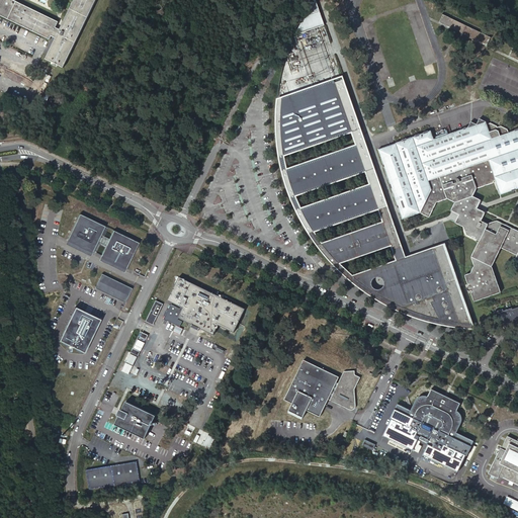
[(0,0),(0,15),(50,39),(52,35),(56,37),(46,59),(64,68),(96,0),(74,0),(60,29),(57,27),(59,21),(17,1),(17,0),(0,0)]
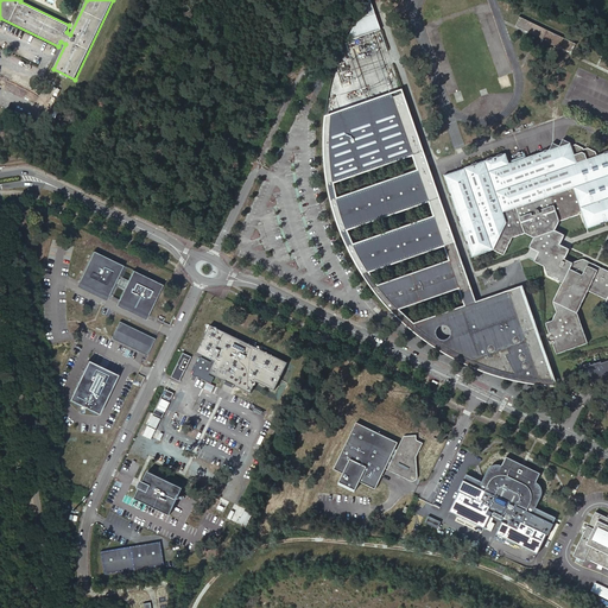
[(379,30),(369,0),(368,1),(367,2),(363,7),(362,10),(361,12),(360,14),(358,17),(356,20),(354,24),(353,26),(352,30),(349,32),(348,36),(347,38),(346,40),(344,42),(379,30)]
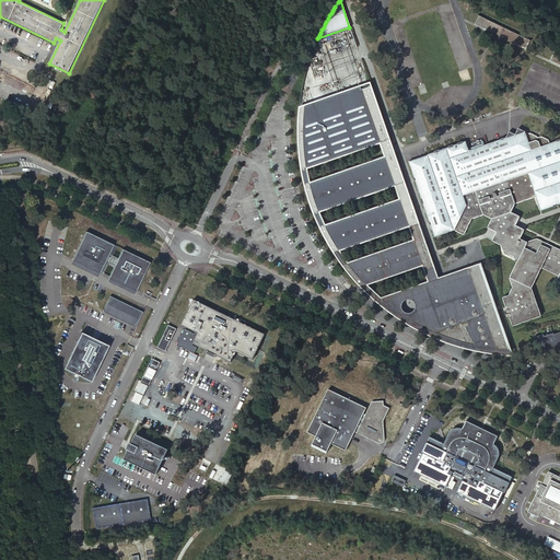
[(522,38),(478,18),(475,23),(494,32),(493,34),(517,46),(522,38)]
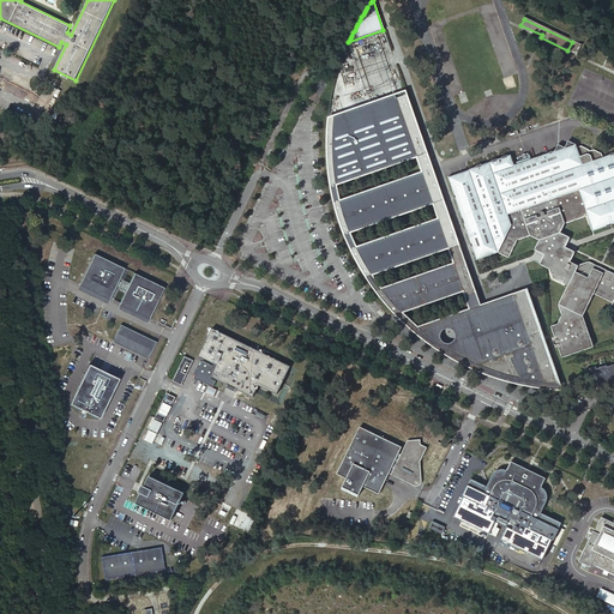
[(476,295),(426,154),(405,92),(395,96),(327,120),(327,124),(327,127),(326,131),(326,133),(326,136),(326,138),(326,140),(326,143),(326,145),(326,148),(326,151),(326,154),(326,157),(326,158),(327,162),(327,164),(327,167),(327,169),(329,173),(329,175),(329,181),(330,185),(330,187),(336,185),(335,184),(416,156),(422,173),(339,203),(338,202),(333,203),(333,204),(335,208),(336,211),(337,215),(337,217),(338,220),(339,222),(339,224),(341,226),(341,228),(342,230),(343,233),(344,234),(349,233),(348,232),(432,203),(439,220),(438,220),(356,250),(355,248),(350,250),(351,252),(353,254),(354,257),(355,259),(356,262),(359,265),(360,266),(361,269),(362,271),(363,275),(365,276),(366,277),(371,275),(371,274),(447,247),(455,265),(381,290),(380,289),(375,292),(377,293),(379,295),(380,298),(383,300),(384,302),(386,305),(387,306),(390,308),(391,309),(393,312),(395,314),(401,312),(399,312),(463,289),(467,301),(476,295)]
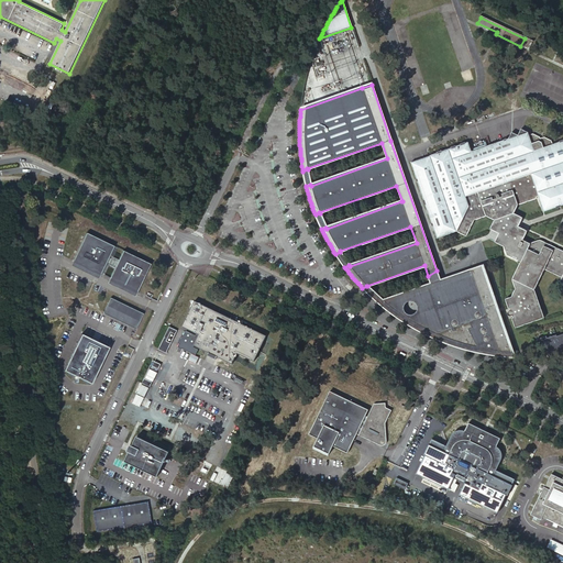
[(432,227),(432,225),(437,238),(456,231),(465,236),(473,220),(485,216),(500,223),(501,224),(504,224),(507,233),(505,234),(505,236),(504,239),(506,240),(504,246),(507,255),(520,262),(511,279),(515,288),(511,297),(505,299),(508,309),(509,308),(510,310),(509,311),(508,311),(508,312),(507,312),(507,313),(507,315),(508,315),(508,316),(509,316),(510,316),(511,316),(512,318),(511,318),(515,328),(543,318),(533,289),(543,268),(561,277),(560,282),(562,291),(562,251),(539,240),(529,243),(522,240),(527,231),(518,227),(521,218),(512,213),(517,205),(536,198),(536,197),(538,196),(543,211),(562,203),(562,139),(559,141),(559,142),(552,144),(551,140),(543,136),(539,139),(539,136),(532,133),(528,135),(527,132),(520,129),(517,135),(510,132),(508,139),(471,152),(467,142),(429,156),(432,165),(421,169),(418,159),(411,163),(411,162),(410,163),(423,200),(422,200),(424,205),(426,205),(431,223),(432,227)]
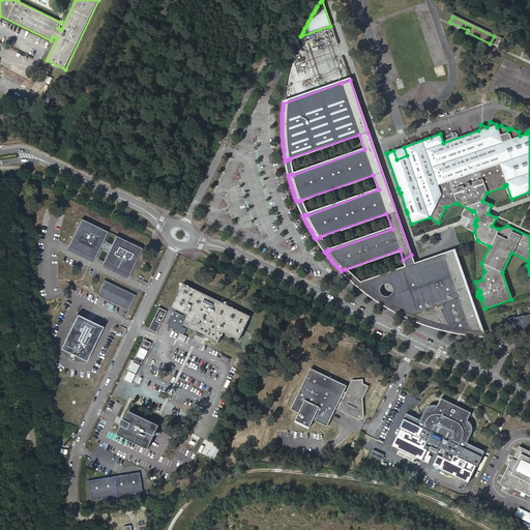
[(81,219),(68,245),(94,258),(107,232),(81,219)]
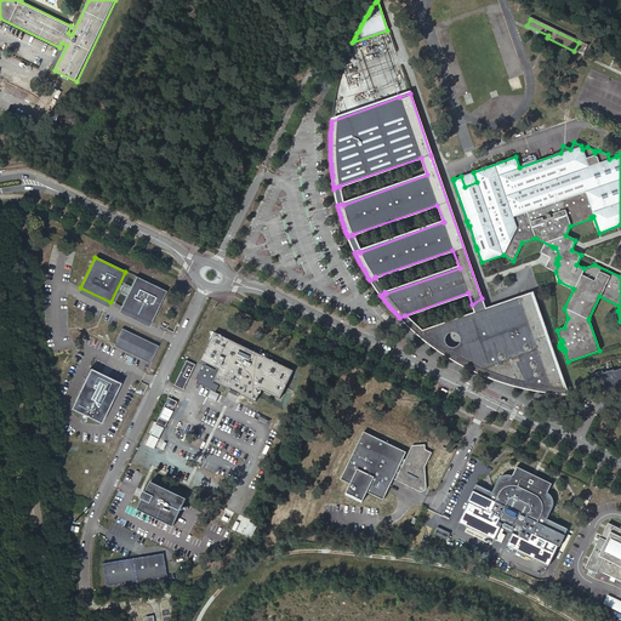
[(125,272),(110,302),(121,307),(136,277),(125,272)]
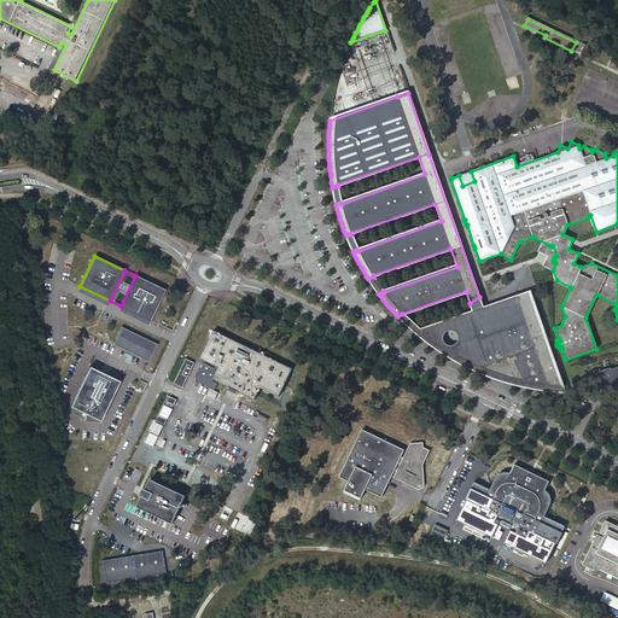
[(135,275),(121,305),(151,320),(165,290),(135,275)]
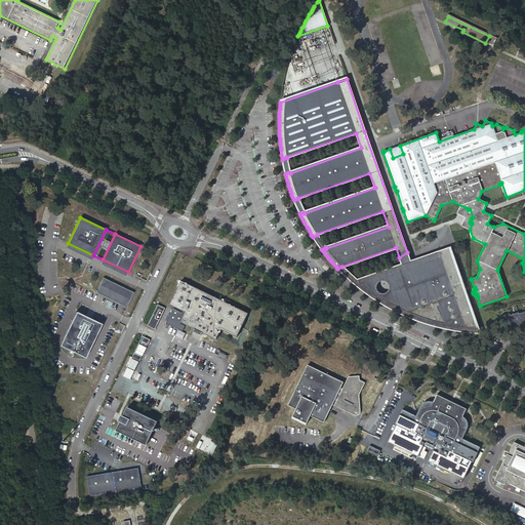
[(68,243),(66,247),(91,259),(93,255),(68,243)]
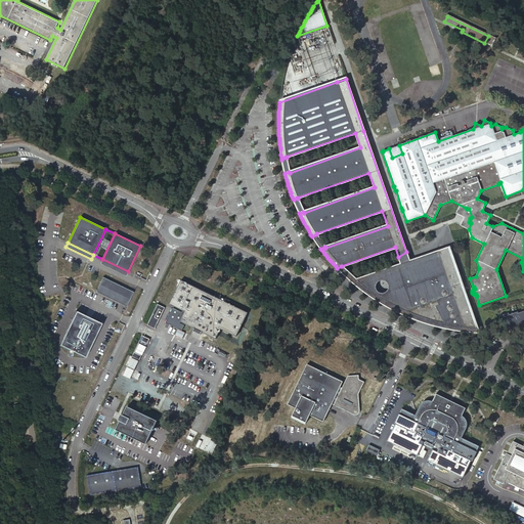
[(470,326),(473,328),(476,328),(448,247),(438,251),(442,263),(436,265),(434,263),(430,263),(427,263),(424,265),(422,268),(420,270),(400,277),(410,309),(409,312),(412,313),(417,315),(420,316),(425,317),(428,318),(433,320),(438,321),(441,322),(446,323),(451,324),(455,325),(462,326),(467,326),(470,326)]
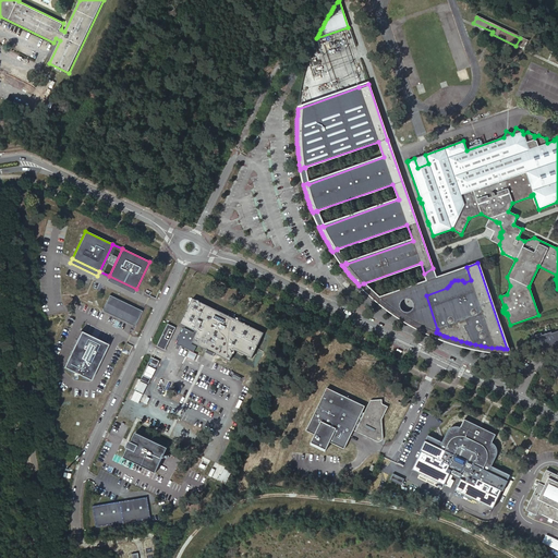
[(109,276),(107,280),(134,293),(136,289),(109,276)]
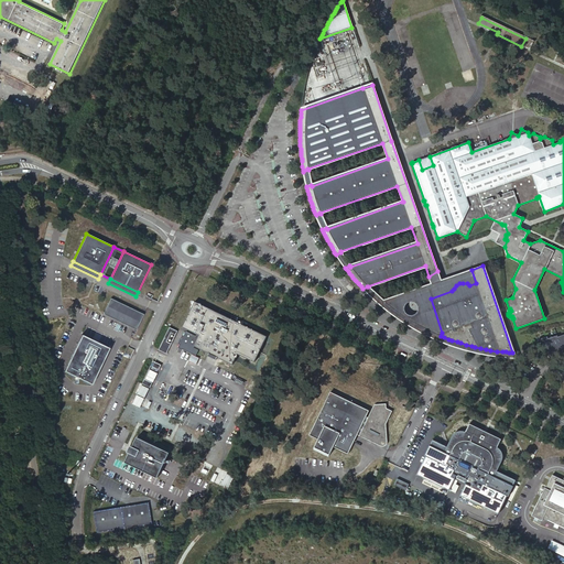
[(143,314),(110,299),(102,314),(136,331),(143,314)]
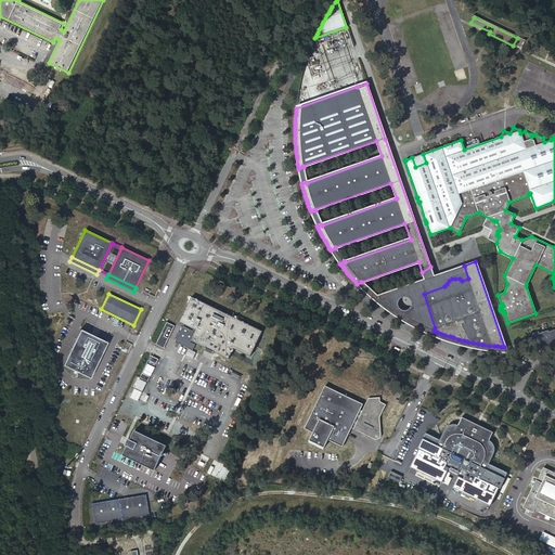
[(192,297),(180,322),(192,328),(191,330),(182,326),(175,343),(176,343),(179,345),(179,344),(192,350),(196,344),(206,348),(214,352),(229,359),(234,348),(250,357),(262,331),(192,297)]
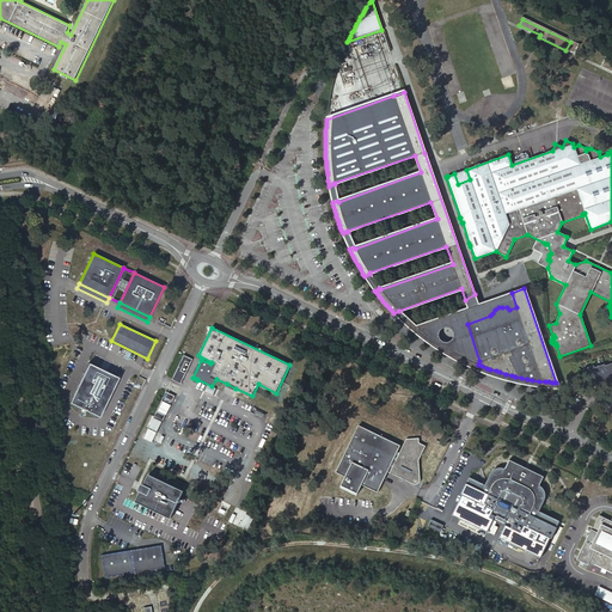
[(184,355),(172,380),(181,384),(193,360),(184,355)]
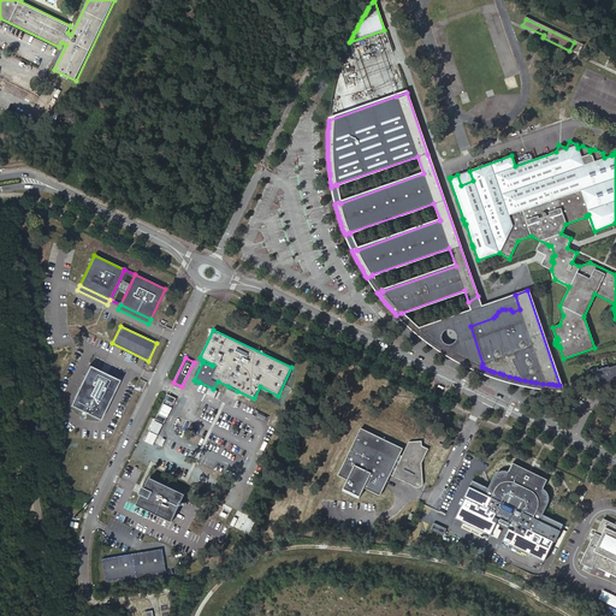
[(119,374),(92,362),(72,407),(102,421),(119,374)]
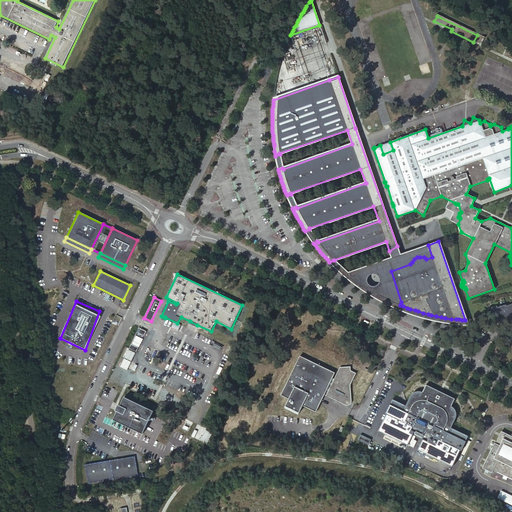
[(496,305),(487,308),(491,320),(497,318),(497,319),(501,319),(500,318),(506,316),(507,318),(510,317),(509,316),(511,315),(511,302),(505,305),(505,303),(496,306),(496,305)]
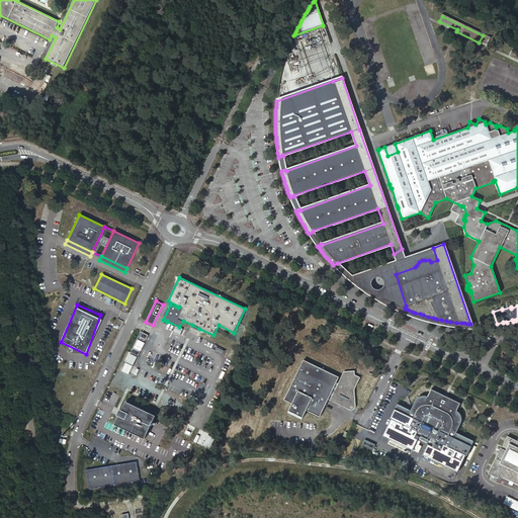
[(141,332),(131,353),(138,356),(148,336),(141,332)]
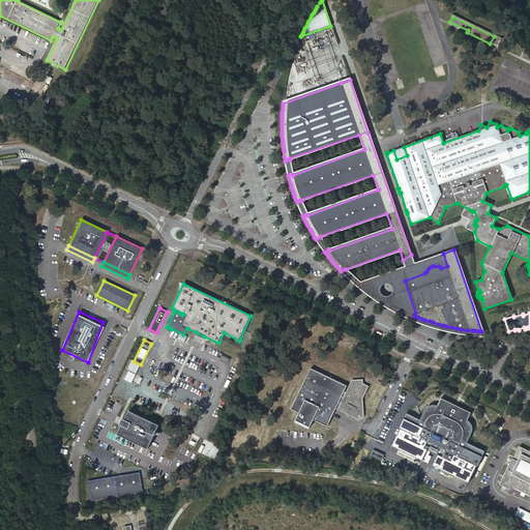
[(347,386),(311,369),(291,409),(299,413),(294,422),(308,430),(314,420),(327,427),(335,408),(339,409),(355,416),(358,411),(362,410),(362,400),(363,398),(369,386),(361,383),(360,380),(352,380),(346,392),(344,391),(347,386)]
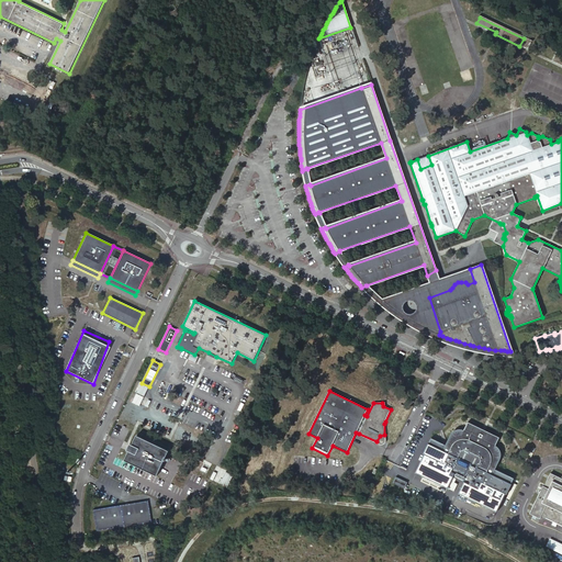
[(377,441),(359,434),(359,435),(380,445),(381,445),(382,445),(383,445),(384,444),(385,444),(385,442),(386,441),(386,440),(385,422),(384,424),(384,435),(380,436),(377,441)]
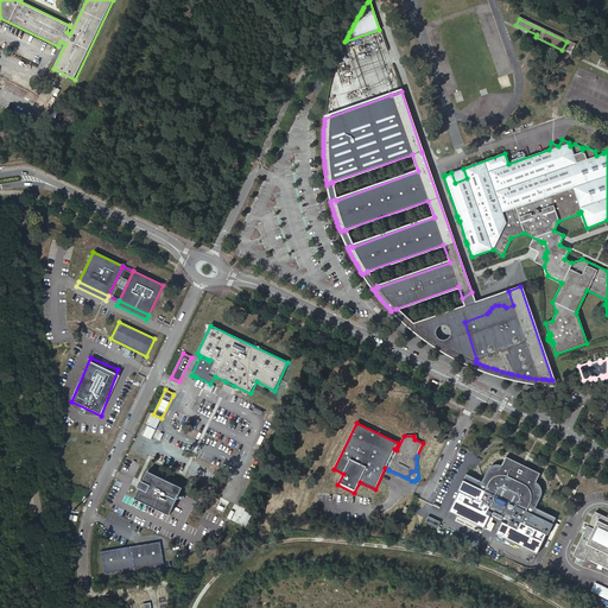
[(540,483),(538,482),(537,481),(540,472),(507,456),(504,464),(500,464),(496,464),(495,464),(494,466),(492,466),(492,467),(491,468),(489,469),(488,473),(475,499),(527,525),(542,494),(542,493),(543,491),(543,489),(542,488),(542,487),(540,485),(540,483)]
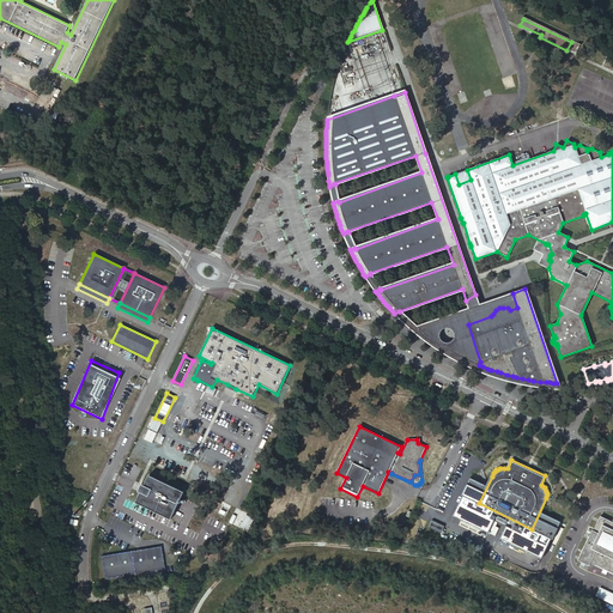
[(134,502),(169,521),(183,493),(149,475),(143,485),(141,485),(138,491),(139,492),(134,502)]
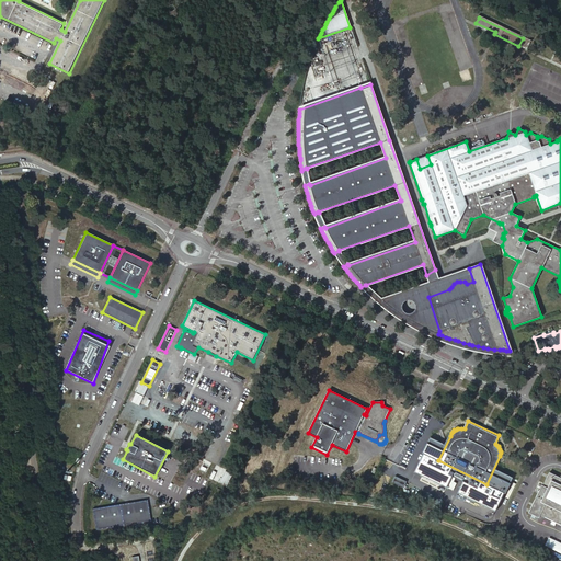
[(560,474),(560,476),(550,471),(549,472),(544,484),(542,483),(529,512),(540,516),(541,514),(553,519),(551,523),(556,524),(557,521),(560,523),(560,474)]
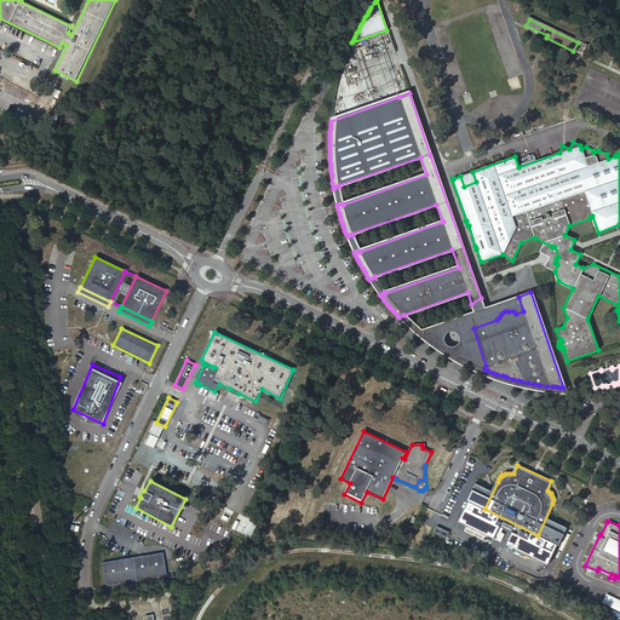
[(242,537),(251,540),(257,527),(248,523),(242,537)]
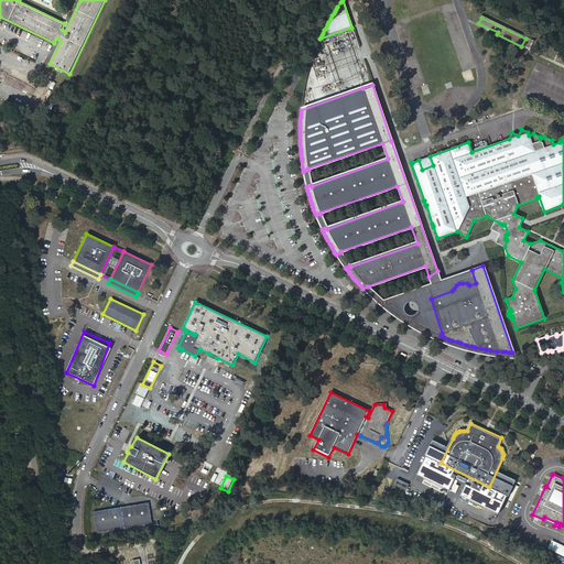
[(397,477),(394,484),(405,489),(409,483),(397,477)]
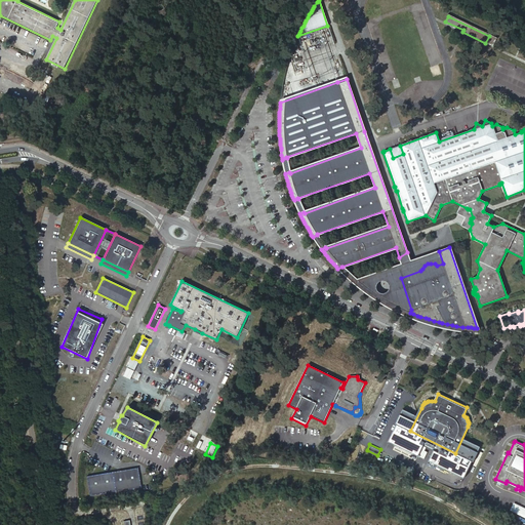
[(137,468),(86,477),(89,496),(140,487),(137,468)]
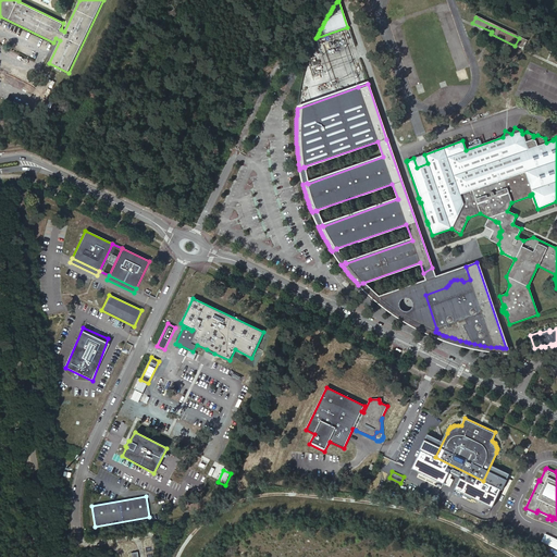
[(541,542),(556,548),(556,540),(545,534),(541,542)]
